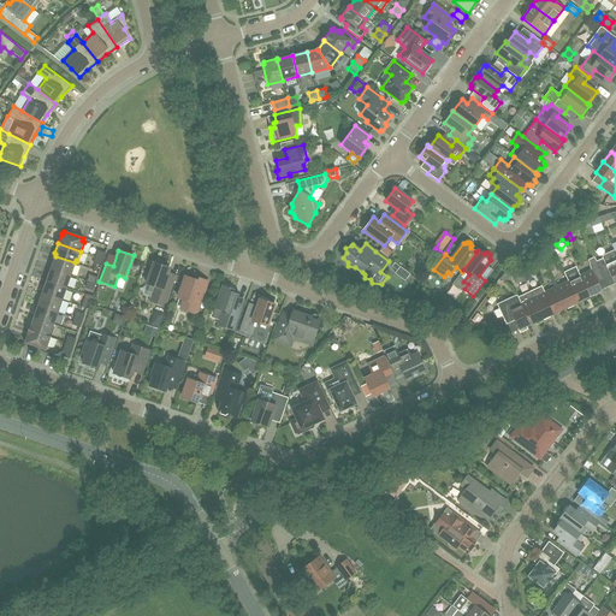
[(615,255),(614,252),(614,250),(603,255),(602,258),(603,259),(596,261),(604,280),(611,277),(615,285),(615,284),(615,255)]
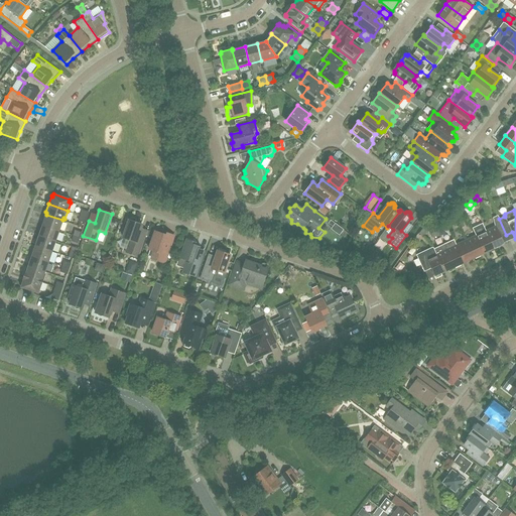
[(456,218),(460,221),(464,215),(460,212),(456,218)]
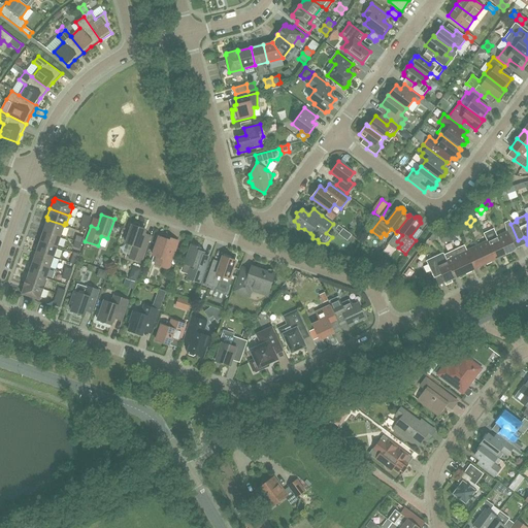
[(61,236),(64,225),(47,220),(43,230),(61,236)]
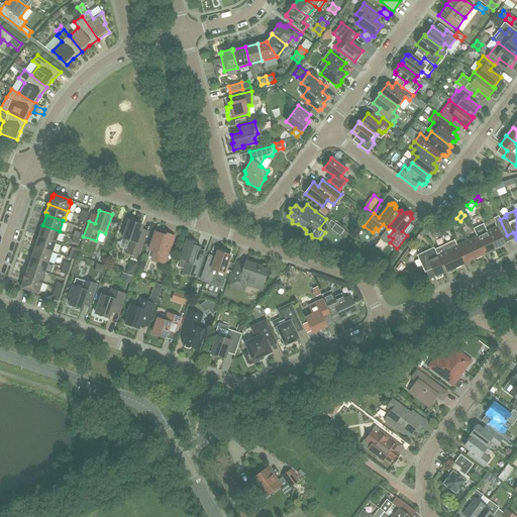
[(502,237),(507,235),(500,219),(498,216),(493,218),(495,227),(487,231),(495,249),(505,244),(502,237)]
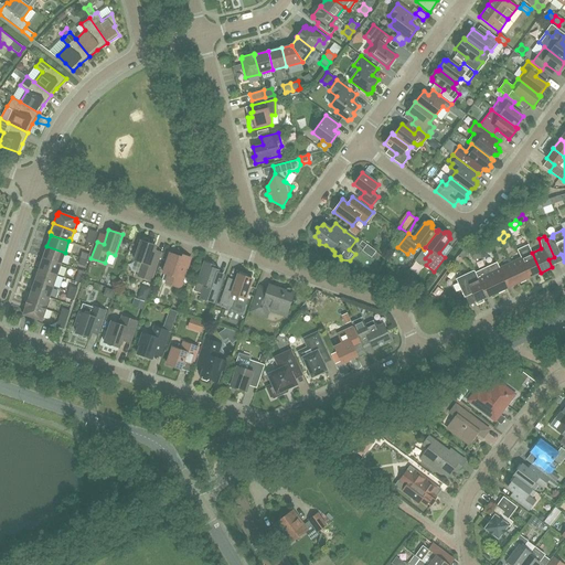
[(161,253),(153,251),(156,246),(149,243),(149,242),(148,241),(148,240),(147,240),(146,238),(145,240),(144,240),(142,241),(141,241),(135,260),(142,263),(138,276),(151,280),(161,253)]
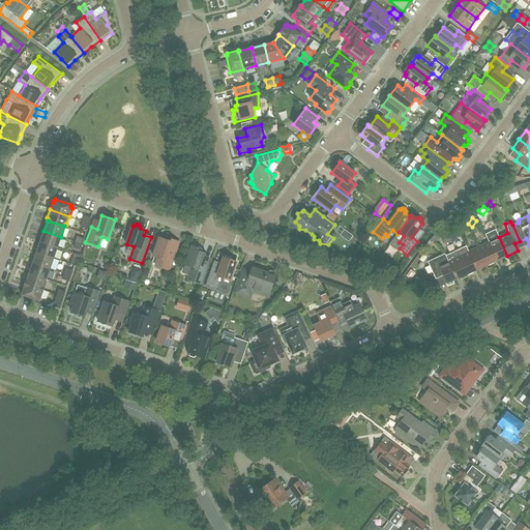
[(472,227),(468,224),(464,229),(468,232),(472,227)]
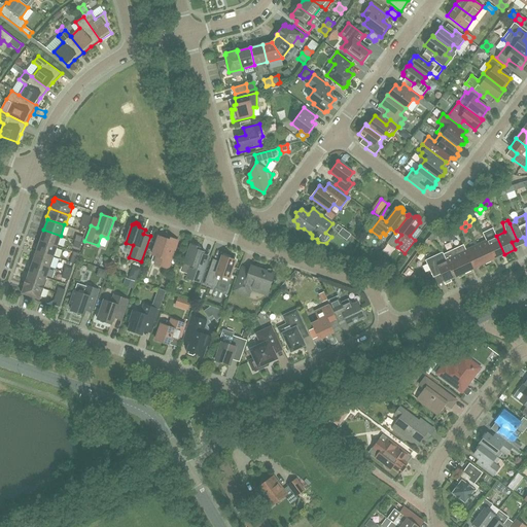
[(504,254),(496,236),(492,227),(482,233),(486,240),(494,258),(504,254)]
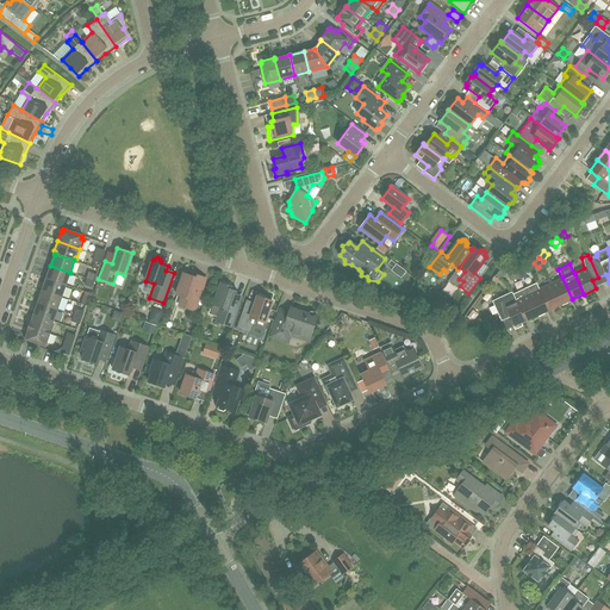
[(66,285),(70,273),(50,266),(45,278),(66,285)]
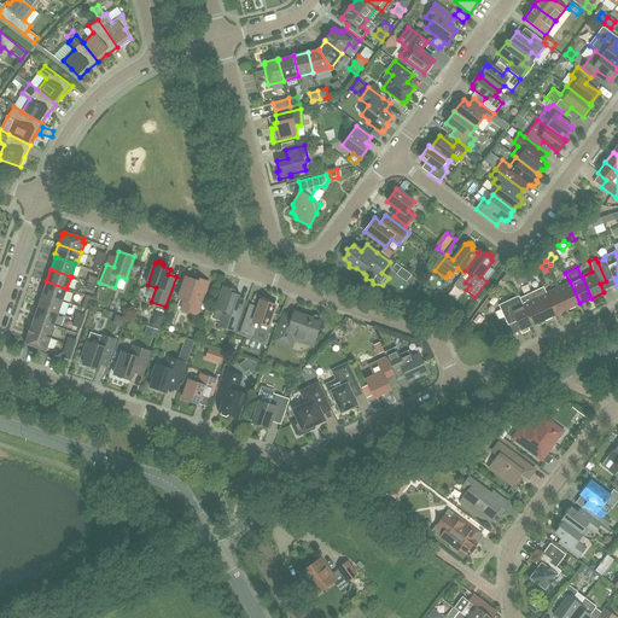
[(512,277),(507,273),(502,280),(507,284),(512,277)]
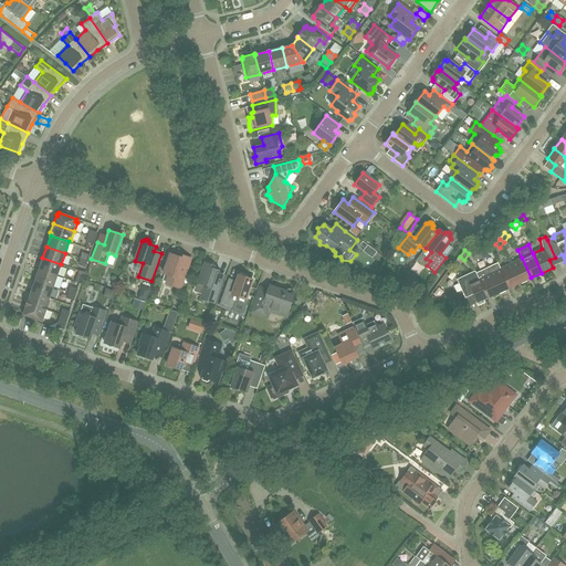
[(180,289),(190,258),(169,251),(166,261),(167,261),(164,273),(169,275),(166,284),(180,289)]
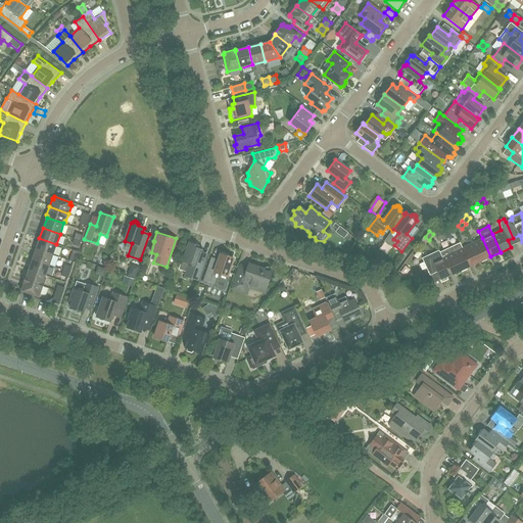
[(52,254),(56,244),(39,238),(36,249),(52,254)]
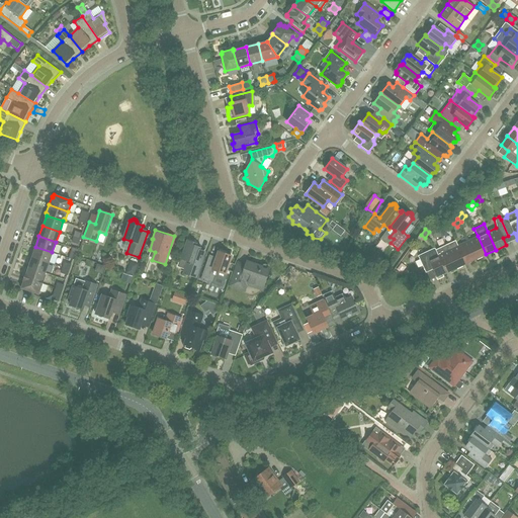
[(486,254),(478,236),(467,241),(476,259),(486,254)]
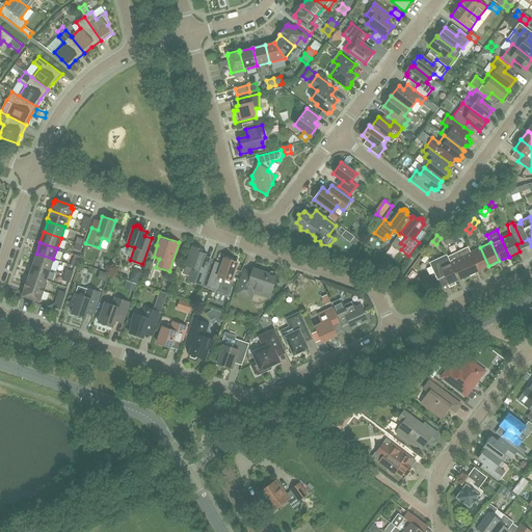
[(479,270),(470,253),(470,251),(468,246),(457,251),(469,275),(479,270)]
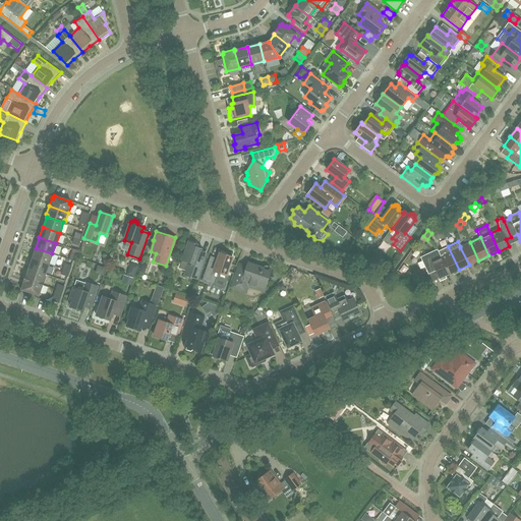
[(182,261),(179,268),(186,271),(184,275),(196,279),(203,262),(197,259),(201,246),(188,242),(182,261)]
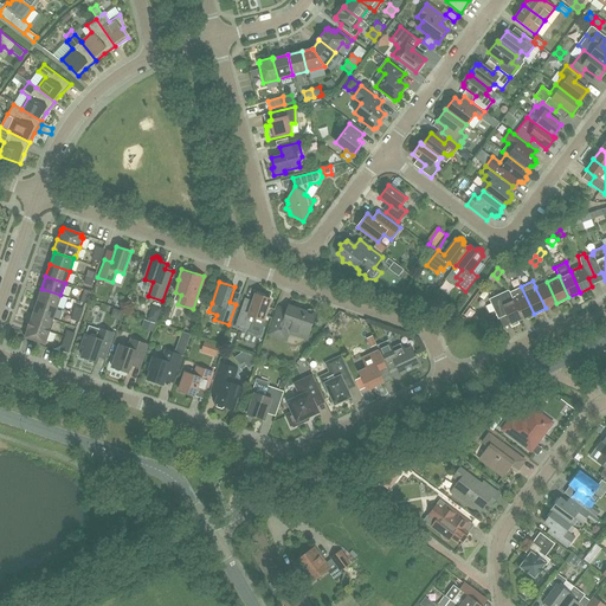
[(556,303),(547,282),(535,287),(535,288),(546,308),(556,303)]
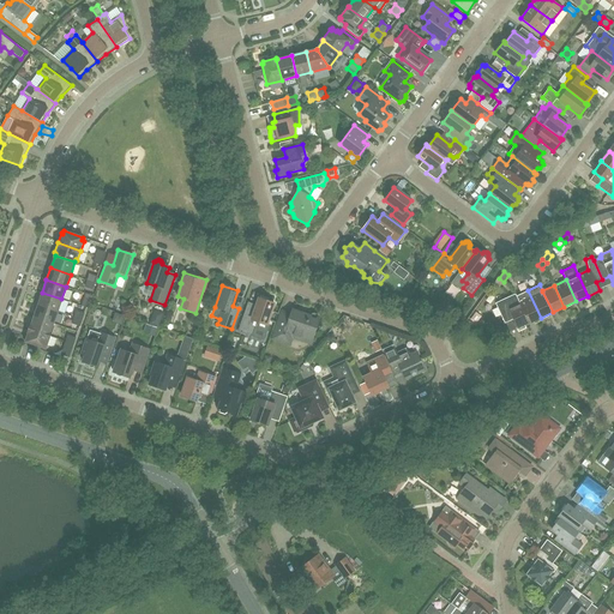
[(529,324),(541,318),(528,290),(516,296),(519,302),(529,324)]
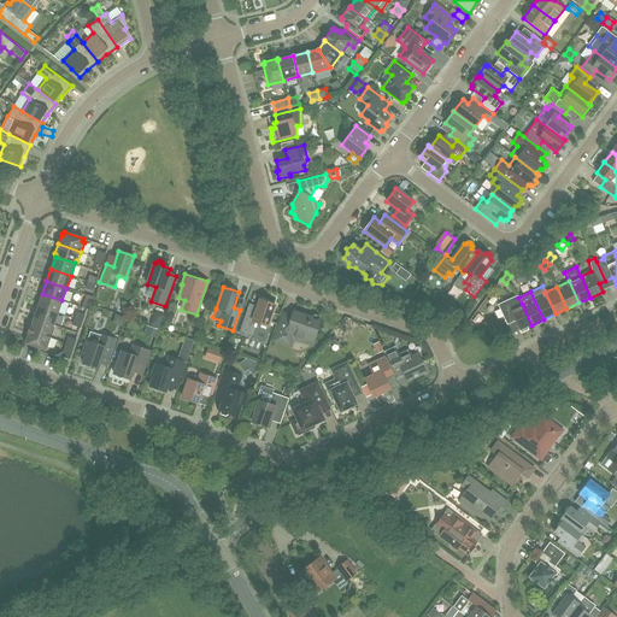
[(58,312),(62,300),(42,294),(37,306),(58,312)]
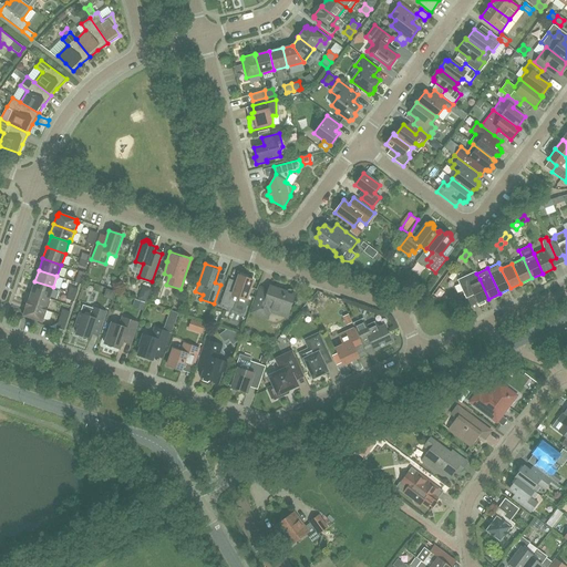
[(75,282),(83,285),(86,274),(79,271),(75,282)]
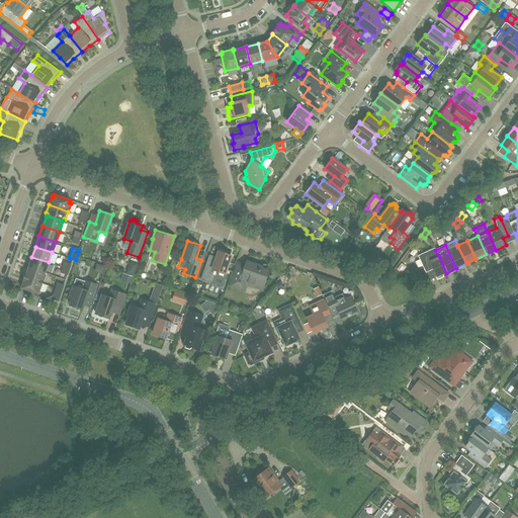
[(446,273),(438,255),(435,250),(435,249),(422,255),(420,259),(426,272),(432,269),(437,279),(443,276),(442,274),(446,273)]
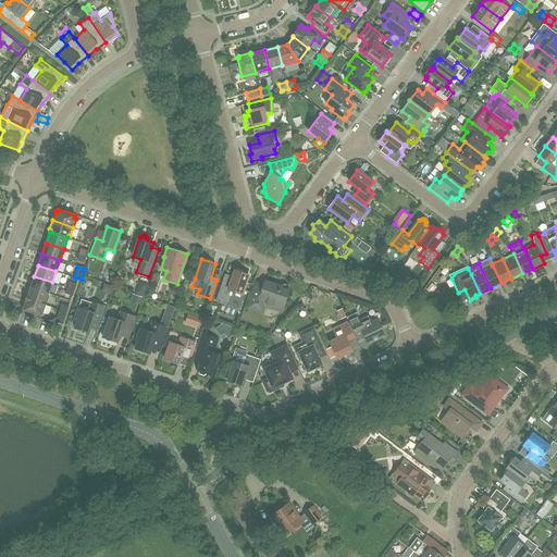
[(221,285),(215,300),(229,305),(231,299),(240,302),(242,300),(244,295),(242,294),(248,275),(235,270),(229,287),(221,285)]
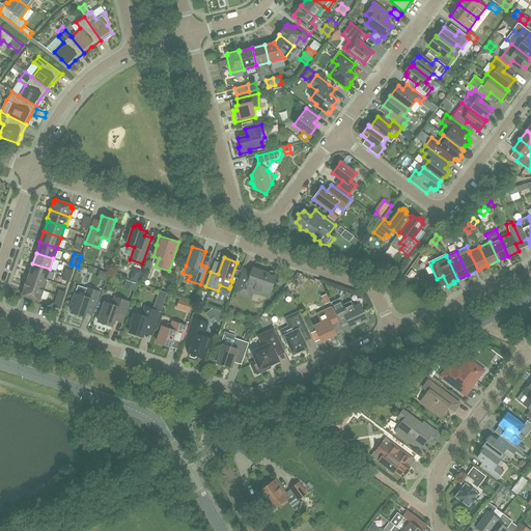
[(46,280),(50,269),(32,263),(29,274),(46,280)]
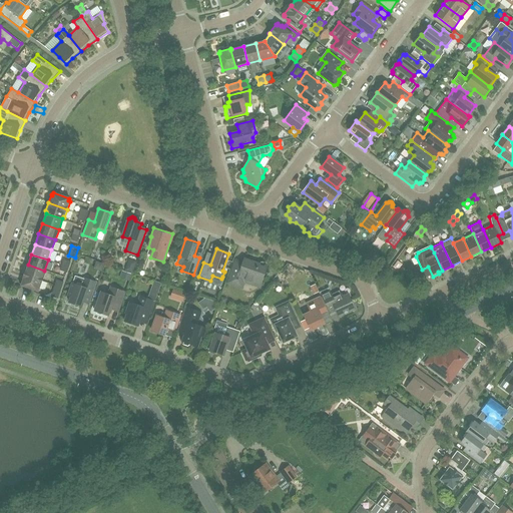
[(260,287),(261,283),(267,267),(266,266),(266,265),(266,264),(265,263),(264,262),(263,262),(262,262),(261,262),(260,263),(259,264),(243,259),(239,272),(231,270),(227,283),(241,288),(243,282),(260,287)]
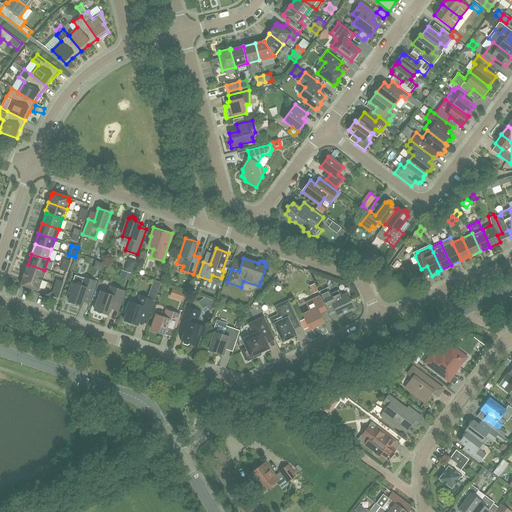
[(132,272),(136,261),(131,260),(128,261),(125,269),(132,272)]
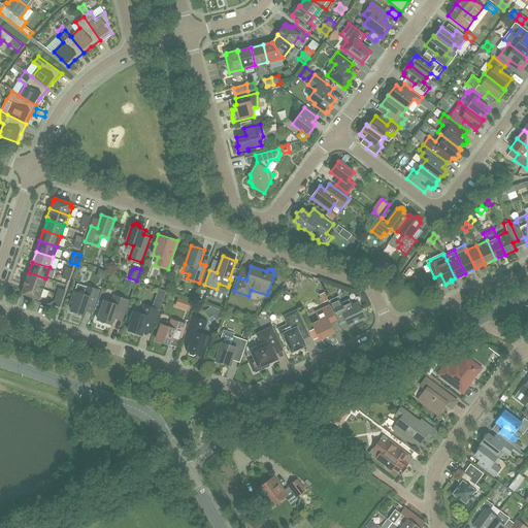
[(43,289),(46,281),(45,281),(45,278),(29,272),(28,274),(27,274),(24,283),(43,289)]
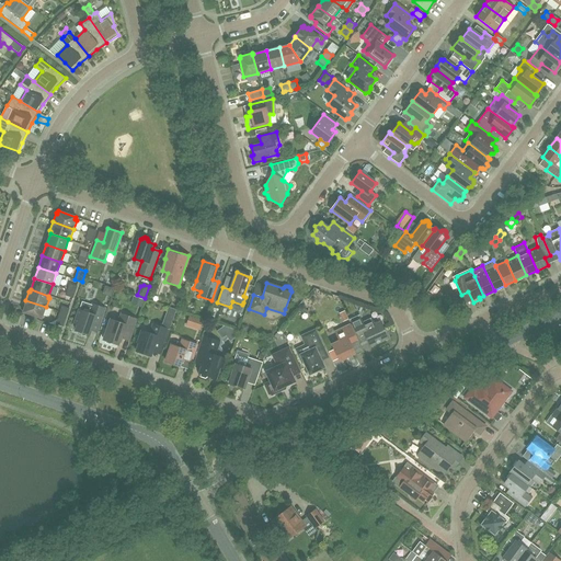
[(43,316),(46,307),(25,300),(22,309),(24,309),(23,312),(41,318),(42,316),(43,316)]
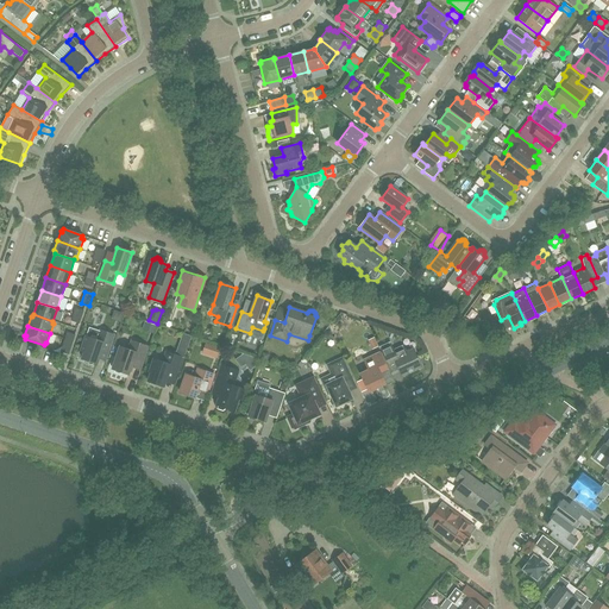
[(110,349),(114,336),(100,331),(96,340),(89,338),(86,337),(81,351),(85,352),(82,358),(88,360),(88,363),(89,364),(90,365),(93,364),(94,363),(96,364),(99,357),(106,359),(110,349)]
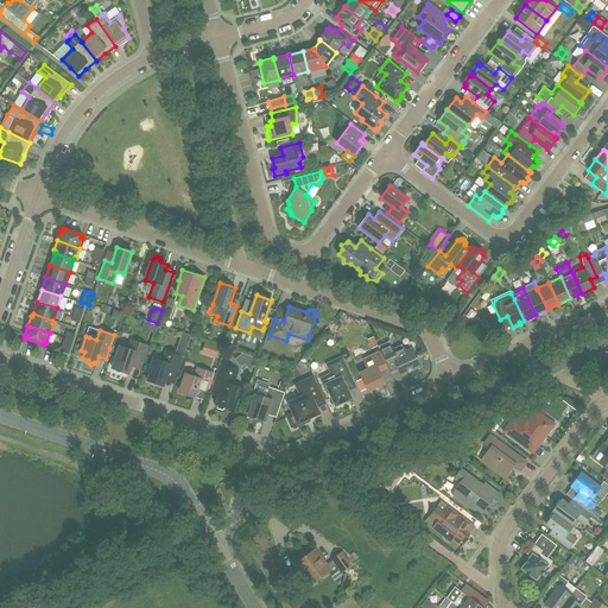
[(229,341),(238,343),(240,334),(233,331),(229,341)]
